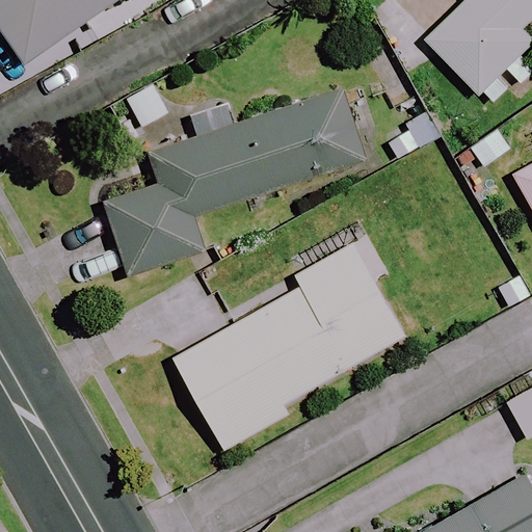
[(0,0),(0,30),(25,67),(121,0),(0,0)]
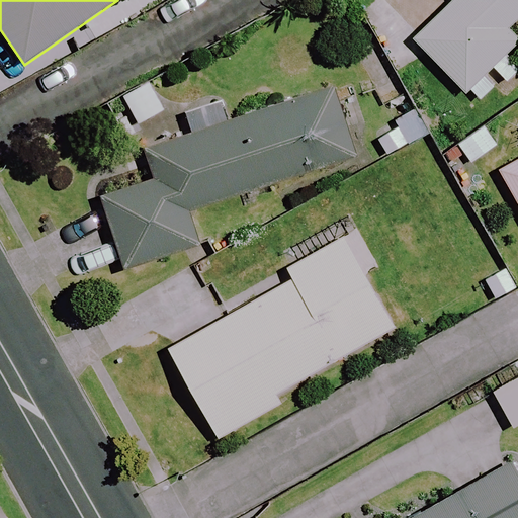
[(517,0),(456,0),(415,40),(463,91),(517,39),(506,28),(517,15),(517,0)]
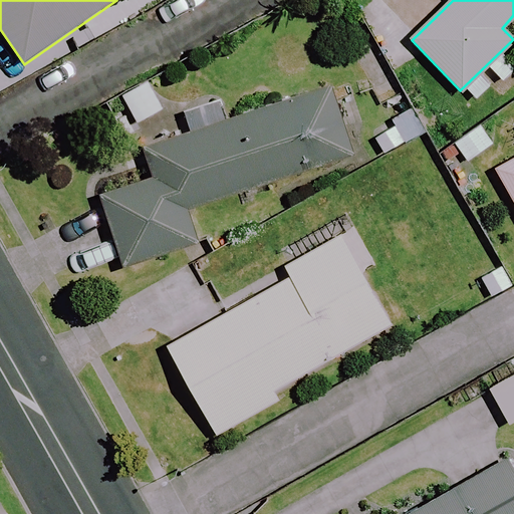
[(120,269),(195,245),(184,213),(355,157),(339,107),(329,75),(138,139),(148,170),(93,188),(120,269)]
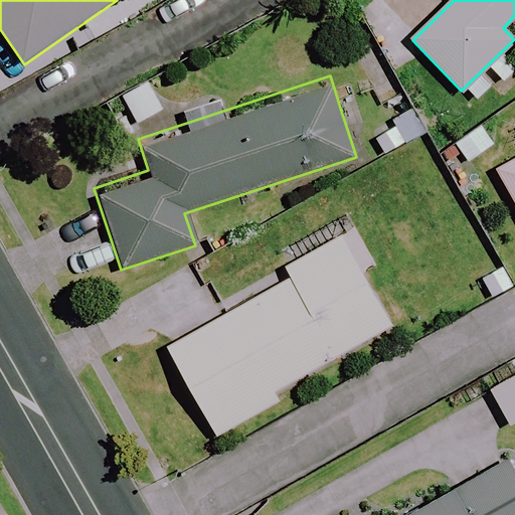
[(514,159),(494,171),(514,207),(514,159)]
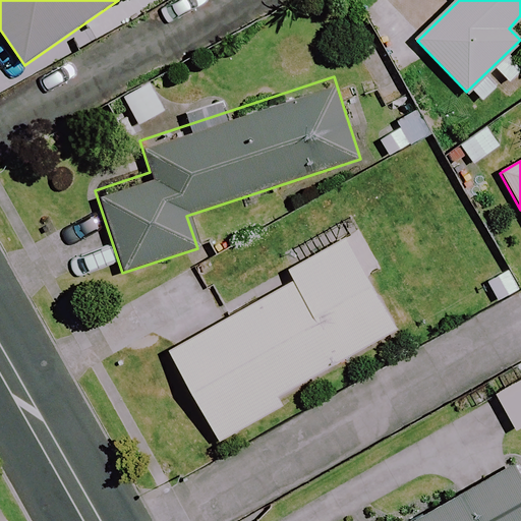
[(395,330),(344,239),(285,273),(291,283),(167,353),(217,442),(280,406),(275,398),(395,330)]
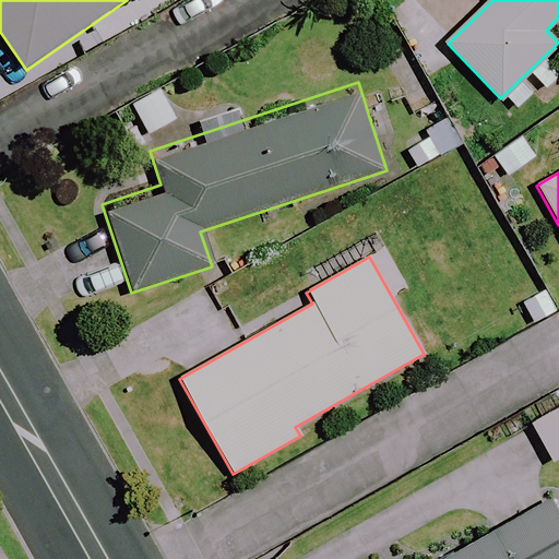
[(558,558),(558,524),(547,503),(444,558),(558,558)]
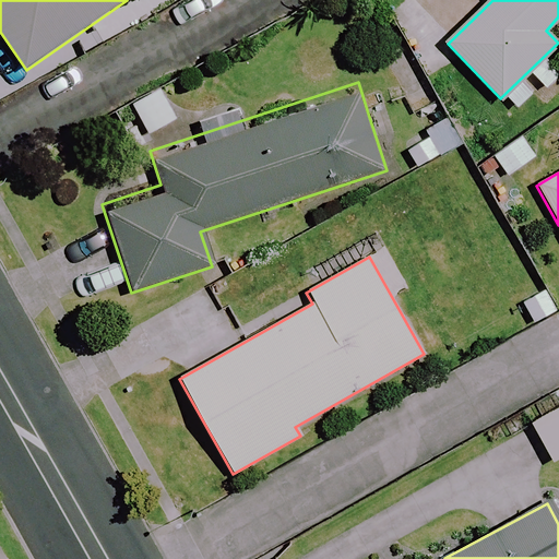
All buildings are outlined.
